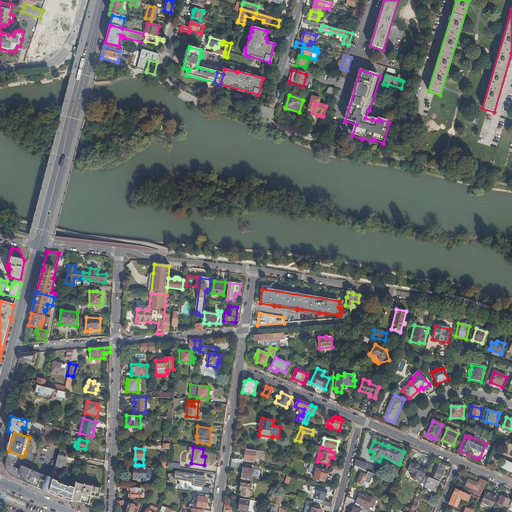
[(60,449),(55,465),(59,466),(60,464),(66,466),(67,461),(68,457),(61,455),(63,450),(60,449)]
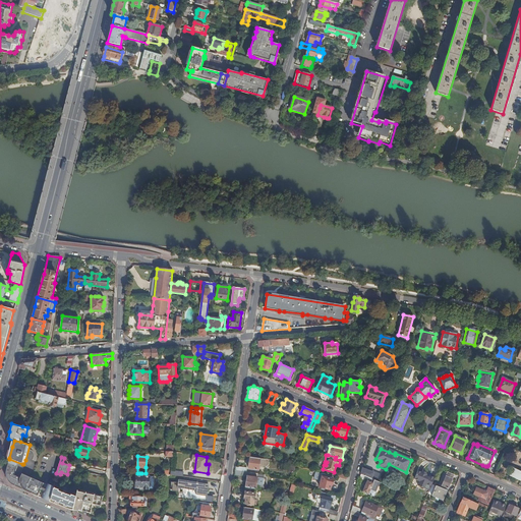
[(270,460),(250,457),(249,468),(259,470),(259,469),(261,469),(262,466),(267,467),(269,465),(270,460)]
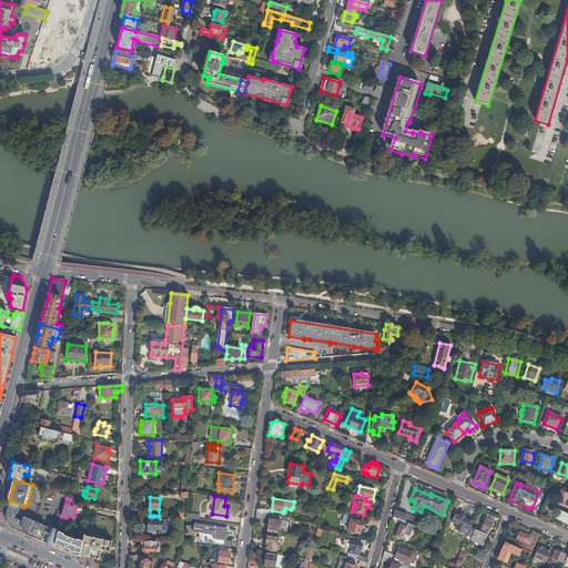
[(22,533),(24,528),(29,518),(23,516),(26,506),(24,506),(10,500),(10,501),(9,505),(8,506),(6,516),(6,518),(10,527),(17,529),(22,533)]
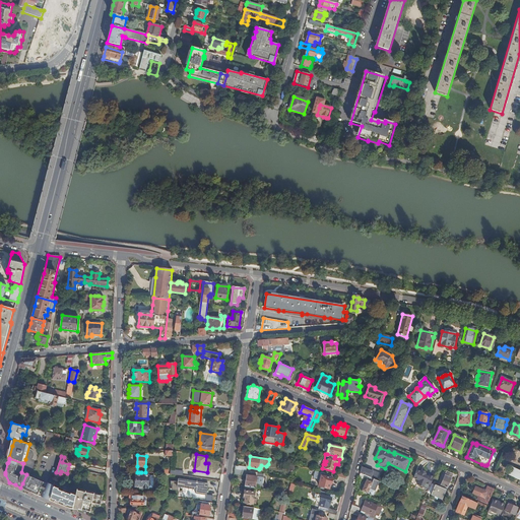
[(296,465),(297,463),(287,462),(286,466),(289,467),(288,471),(295,472),(296,465)]
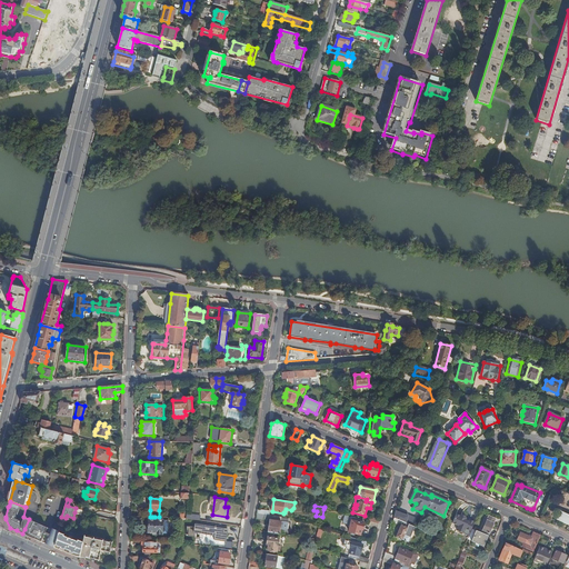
[(568,526),(568,521),(568,516),(560,511),(556,520),(568,526)]
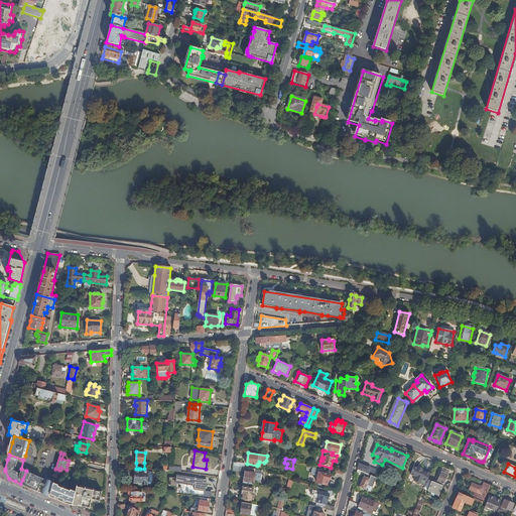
[(360,465),(358,471),(369,475),(370,471),(369,471),(370,469),(360,465)]
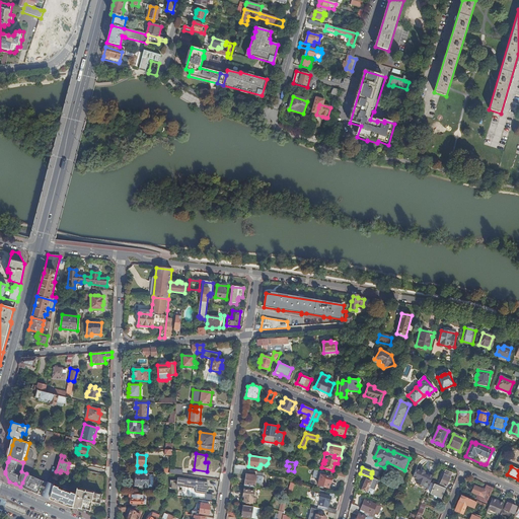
[(246,470),(235,468),(234,473),(241,474),(241,473),(246,474),(245,486),(255,487),(255,483),(263,484),(264,476),(263,476),(264,473),(246,470)]
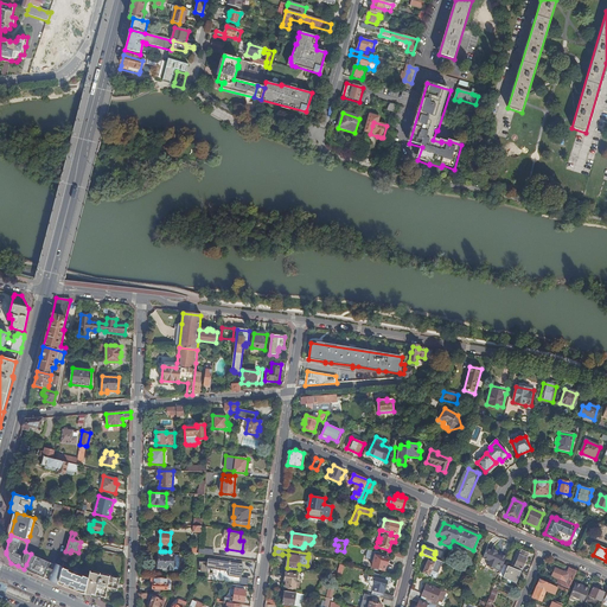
[(389,558),(390,555),(388,555),(381,553),(376,551),(369,550),(366,558),(375,560),(372,568),(384,570),(385,566),(388,566),(389,558)]
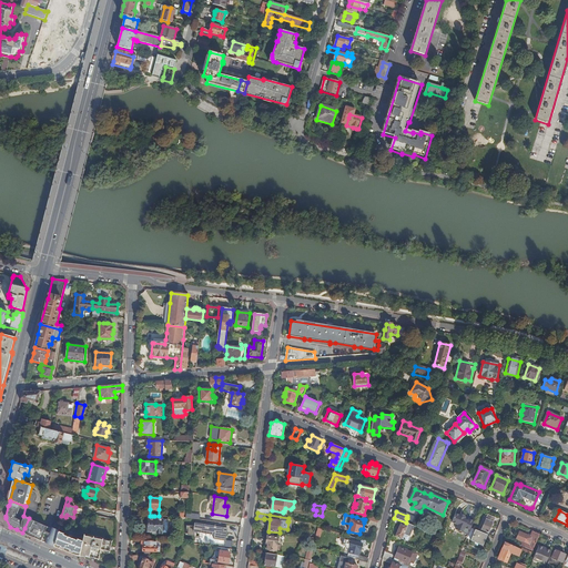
[(482,530),(489,534),(494,523),(492,521),(493,518),(488,516),(482,530)]
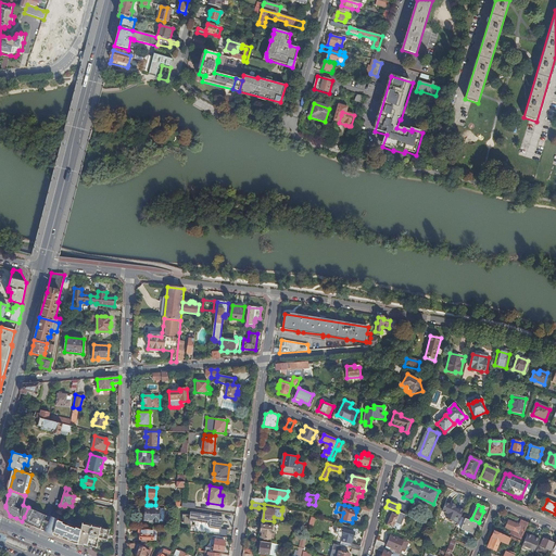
[(151,508),(149,508),(146,507),(144,519),(153,520),(153,521),(159,521),(159,519),(160,519),(160,516),(164,516),(165,508),(164,508),(164,506),(160,506),(160,508),(151,508)]
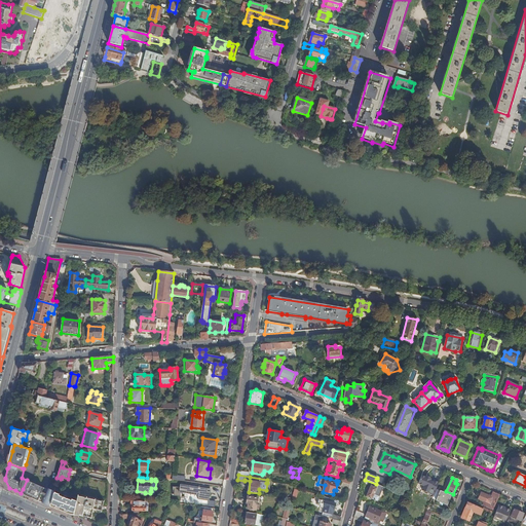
[(21,493),(26,495),(27,495),(31,497),(42,502),(47,490),(31,482),(31,481),(27,480),(23,489),(21,493)]
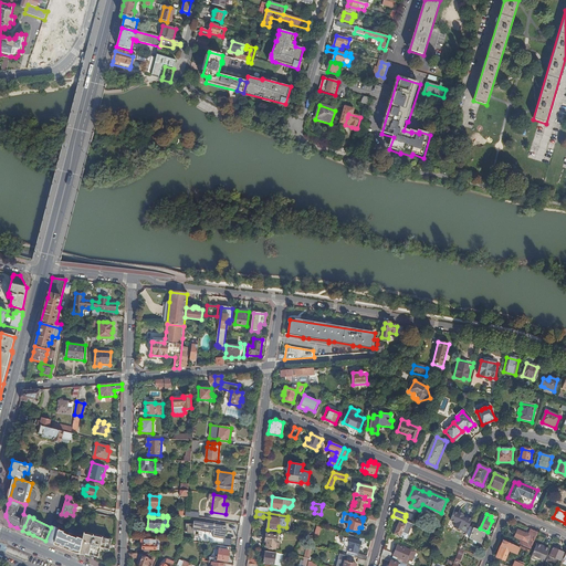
[(392,516),(391,520),(399,523),(394,535),(406,540),(412,524),(405,521),(392,516)]
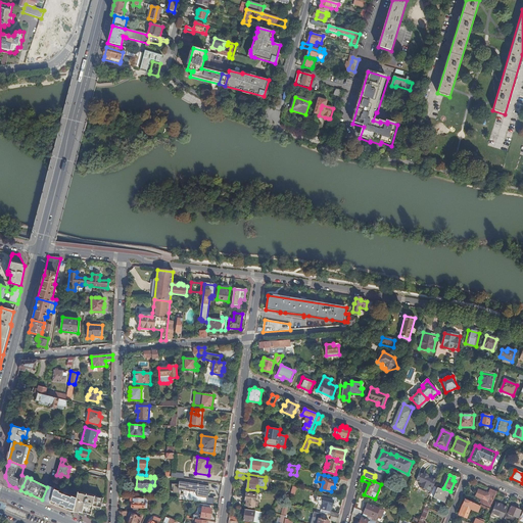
[(198,484),(183,482),(182,484),(181,490),(196,492),(196,490),(197,490),(197,496),(207,497),(209,490),(207,489),(208,486),(198,484)]
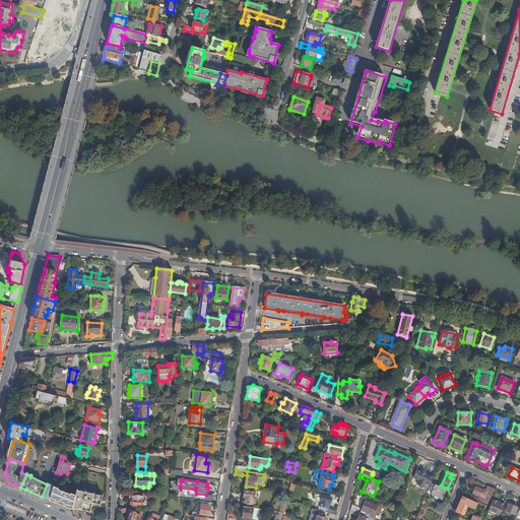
[(179,481),(171,481),(170,485),(172,485),(172,491),(178,491),(179,488),(179,481)]
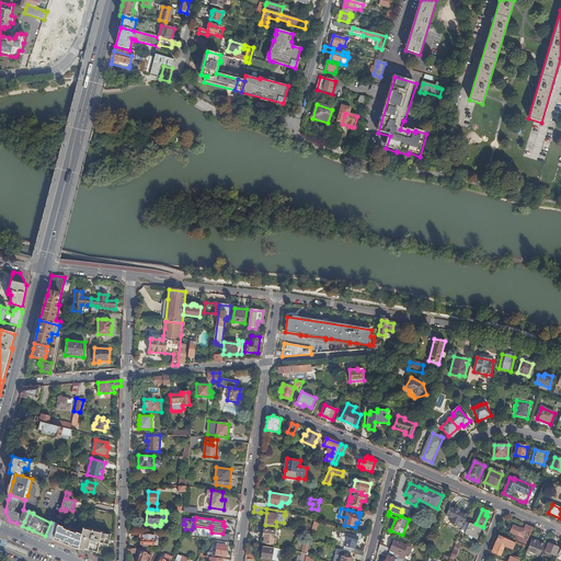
[(65,527),(50,523),(45,536),(53,539),(67,545),(78,549),(78,548),(81,534),(76,531),(76,533),(71,531),(71,529),(68,528),(68,530),(65,529),(65,527)]
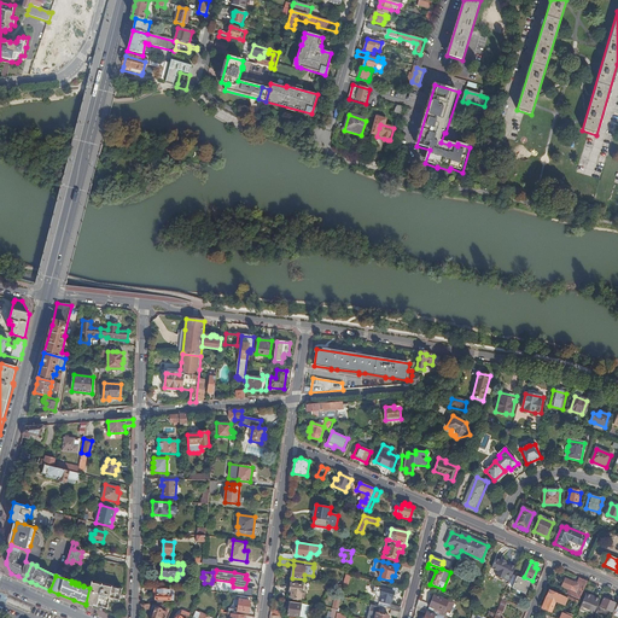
[(517,576),(512,588),(525,594),(530,582),(517,576)]
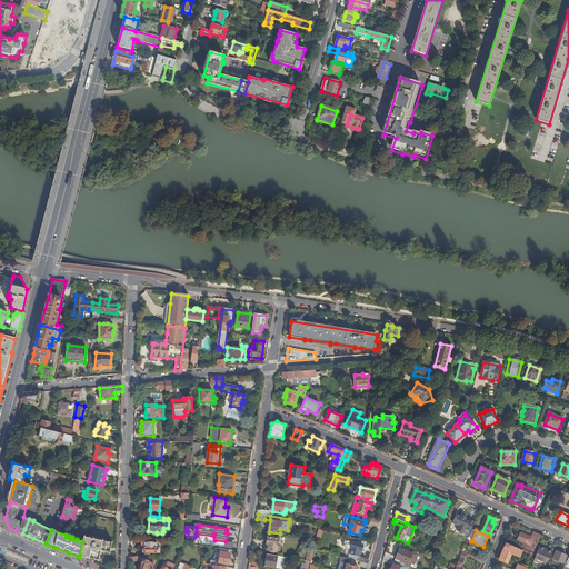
[(280,533),(269,532),(267,549),(280,551),(281,546),(278,546),(279,539),(280,533)]
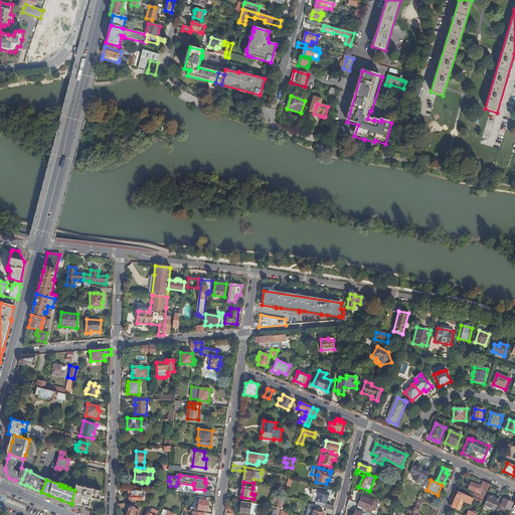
[(414,495),(418,485),(410,482),(406,492),(414,495)]
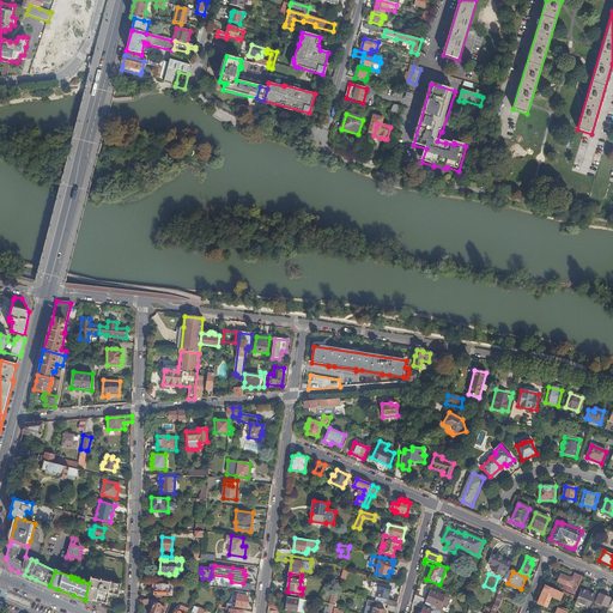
[(575,595),(583,577),(575,574),(574,578),(575,578),(574,580),(572,584),(574,584),(571,588),(564,584),(562,590),(575,595)]
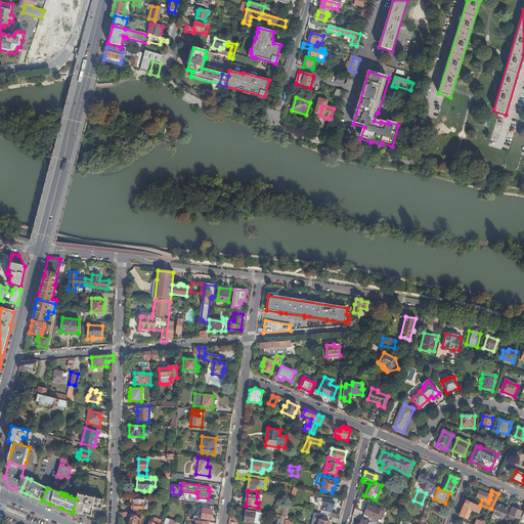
[(76,498),(73,512),(90,516),(92,507),(101,509),(103,499),(77,494),(76,498)]
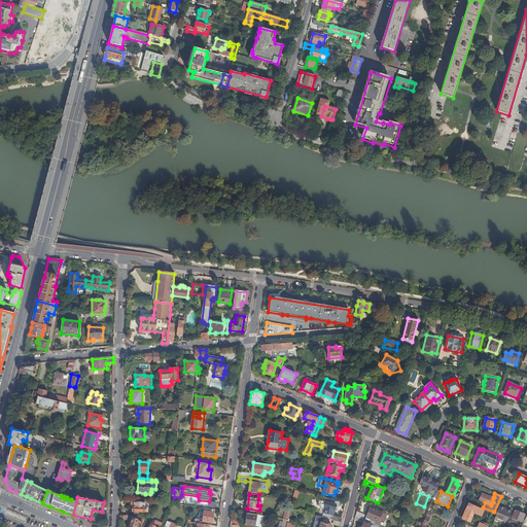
[(340,504),(340,502),(324,498),(323,501),(319,500),(318,505),(321,506),(321,508),(324,510),(324,513),(334,516),(335,511),(337,505),(340,504)]
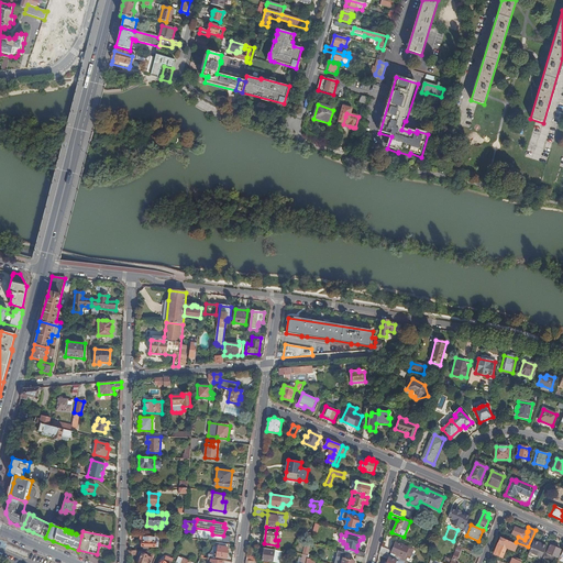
[(155,537),(140,536),(140,540),(142,541),(142,545),(143,545),(143,548),(148,548),(148,547),(154,547),(154,549),(158,549),(158,541),(155,541),(155,537)]
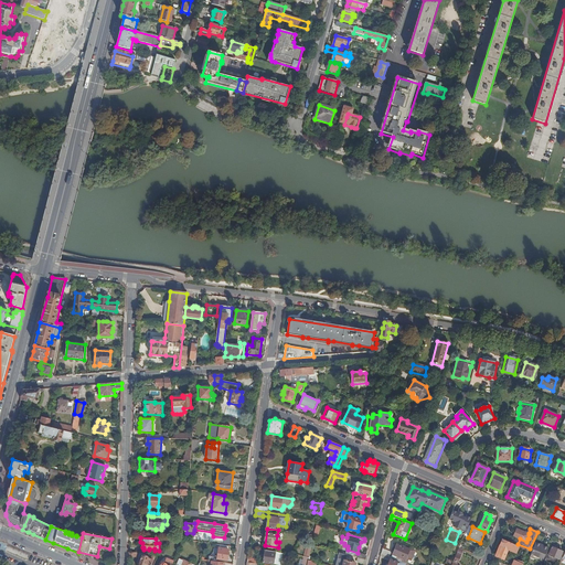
[(523,553),(524,551),(502,540),(498,550),(500,551),(498,557),(504,561),(508,551),(516,554),(518,551),(523,553)]
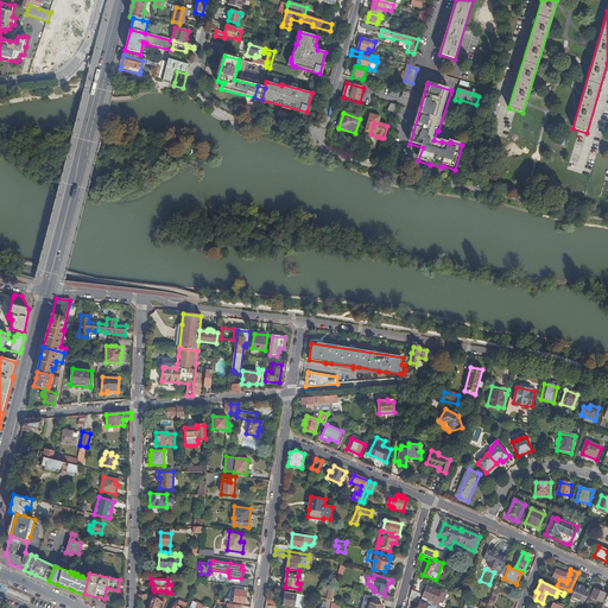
[(583,607),(584,606),(589,590),(577,584),(571,599),(578,602),(578,603),(577,605),(583,607)]
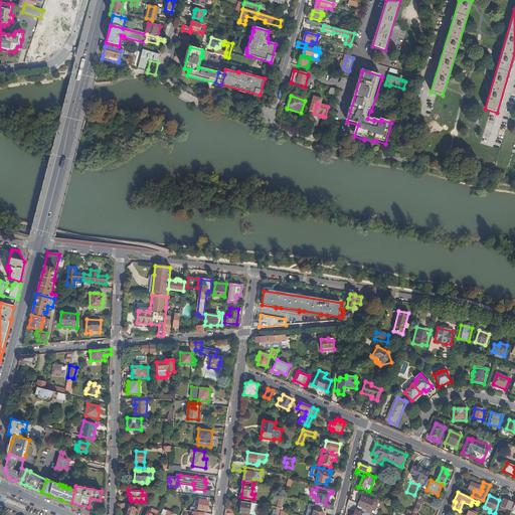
[(208,498),(198,496),(198,499),(196,508),(191,507),(190,507),(190,511),(193,511),(198,512),(198,509),(206,510),(208,498)]
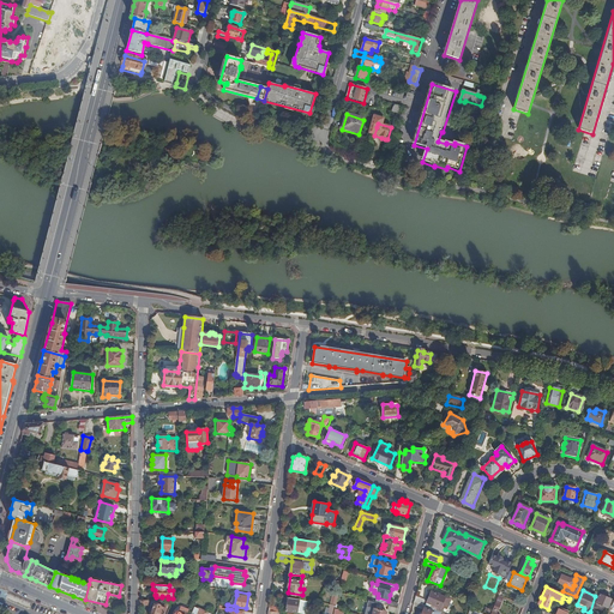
[(10,593),(8,596),(30,606),(32,602),(10,593)]
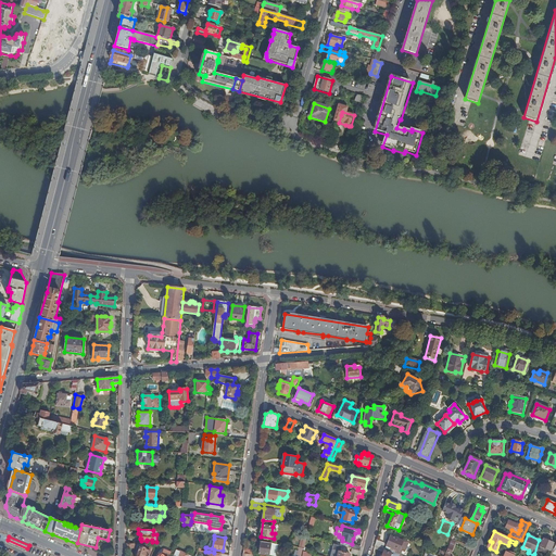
[(397,554),(400,555),(401,555),(403,551),(405,552),(408,542),(400,539),(399,540),(391,536),(386,548),(397,554)]
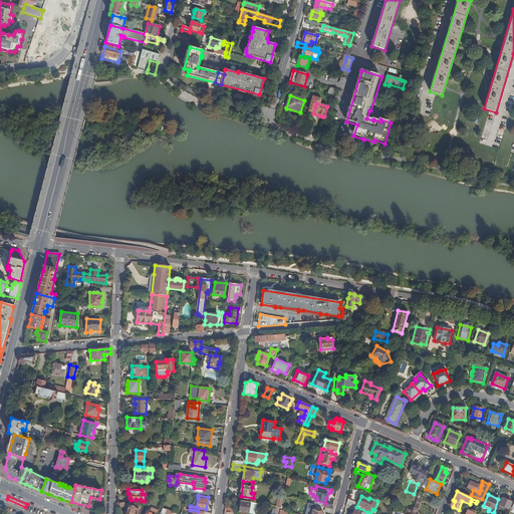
[(500,503),(498,502),(494,512),(497,513),(498,510),(500,506),(506,509),(508,510),(511,502),(508,501),(508,499),(503,497),(502,499),(500,503)]
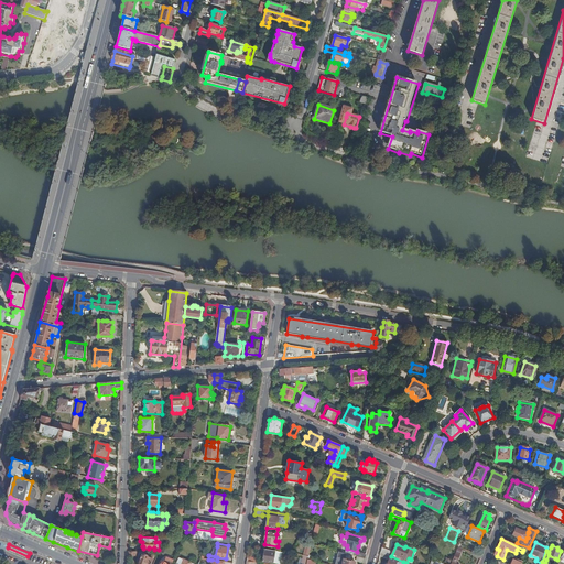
[(458,548),(451,563),(455,563),(463,549),(458,548)]
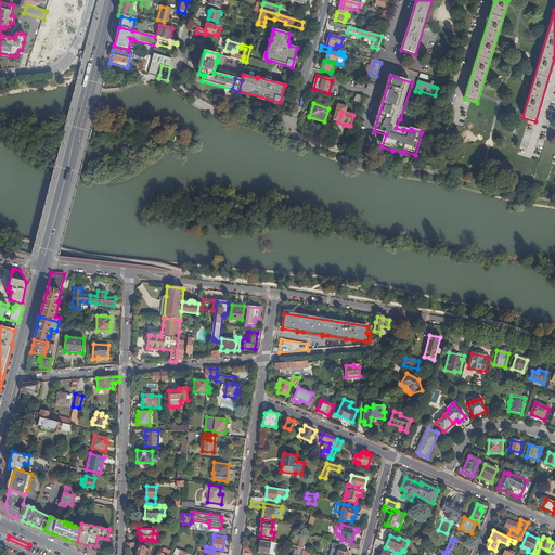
[(271,542),(260,541),(260,544),(259,547),(258,552),(269,554),(269,553),(271,542)]
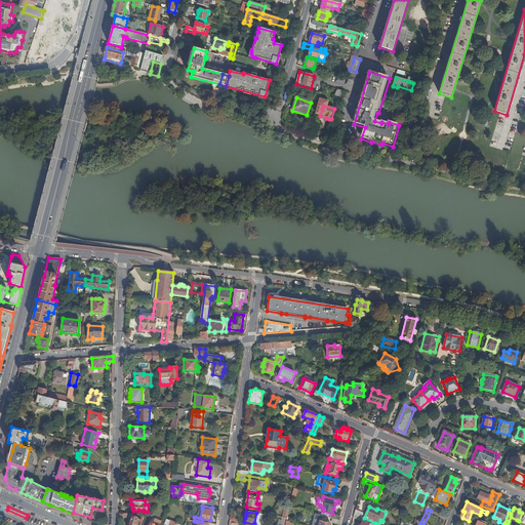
[(355,515),(354,518),(362,522),(360,524),(374,524),(375,523),(364,518),(362,518),(355,515)]
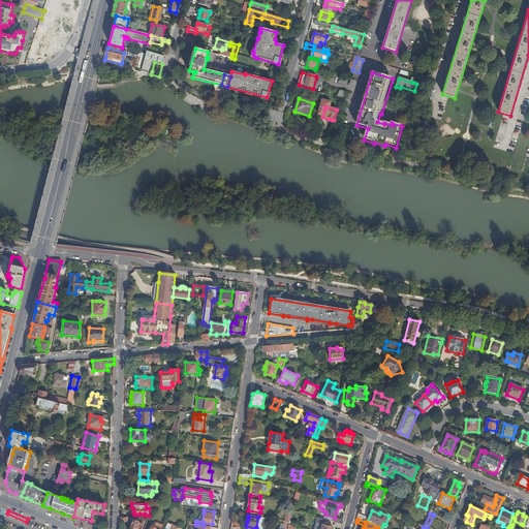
[(141,528),(143,525),(137,523),(137,522),(135,521),(133,520),(132,524),(130,528),(129,528),(141,528)]
